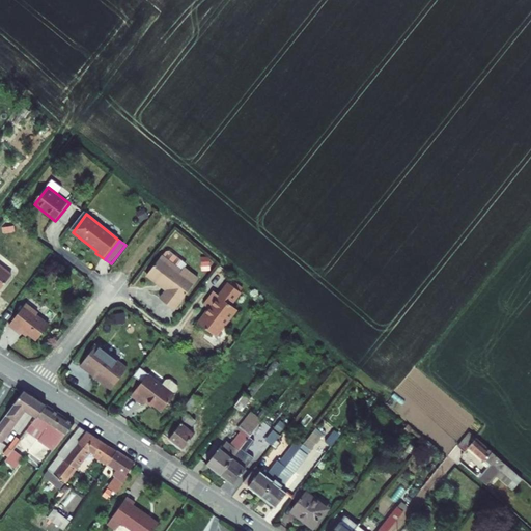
[(160,303),(173,312),(197,281),(184,271),(180,275),(175,272),(179,266),(179,262),(169,255),(166,255),(163,260),(162,259),(146,279),(158,288),(160,285),(168,291),(160,303)]
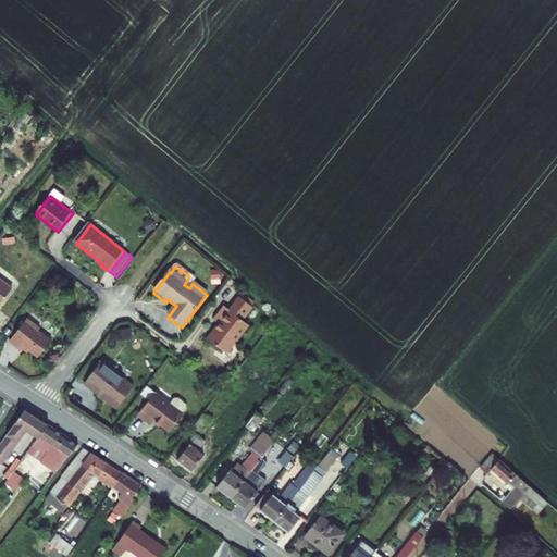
[(0,274),(0,304),(3,306),(17,287),(0,274)]
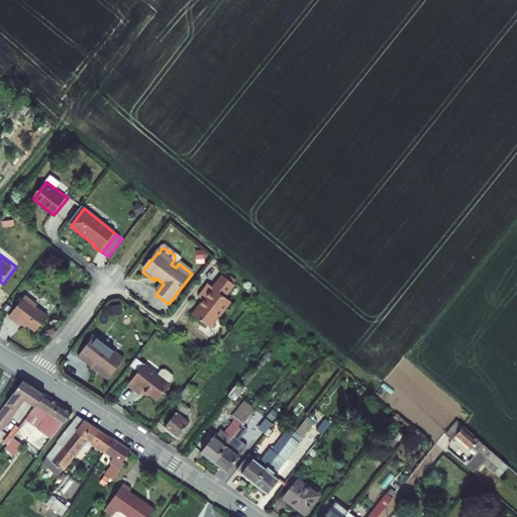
[(224,274),(213,289),(208,285),(198,298),(203,302),(192,317),(209,330),(229,302),(225,299),(236,284),(224,274)]
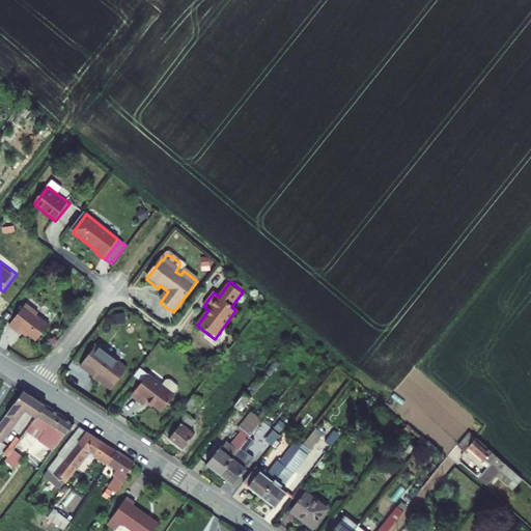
[(30,306),(12,328),(24,336),(26,333),(39,343),(52,327),(40,317),(43,315),(30,306)]
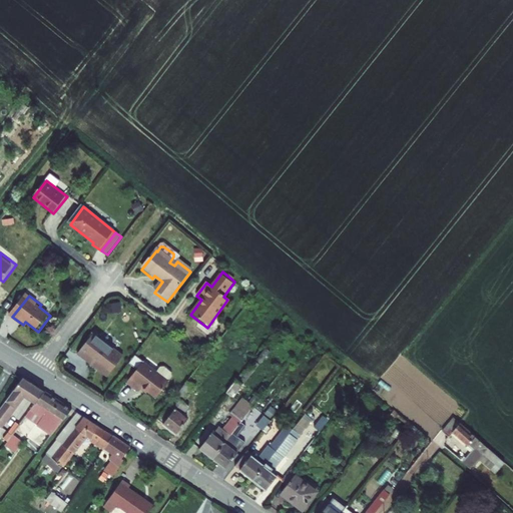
[(95,335),(79,355),(109,379),(125,358),(95,335)]
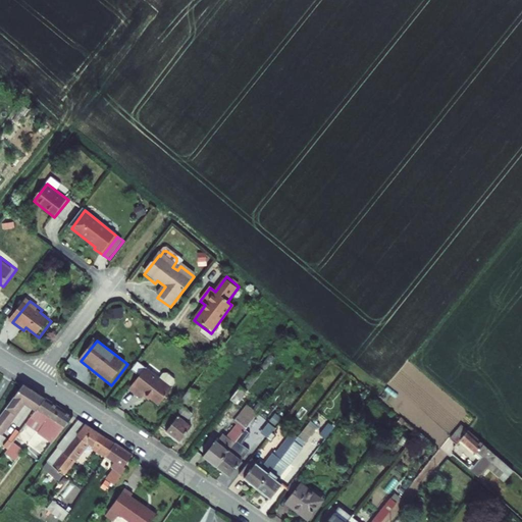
[(173,387),(148,367),(129,389),(141,399),(146,394),(159,405),(173,387)]
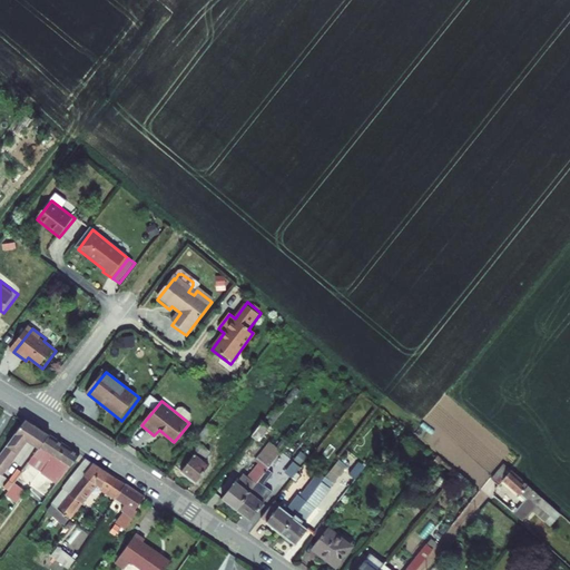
[(0,479),(3,475),(27,442),(39,450),(49,436),(25,420),(0,453),(0,479)]
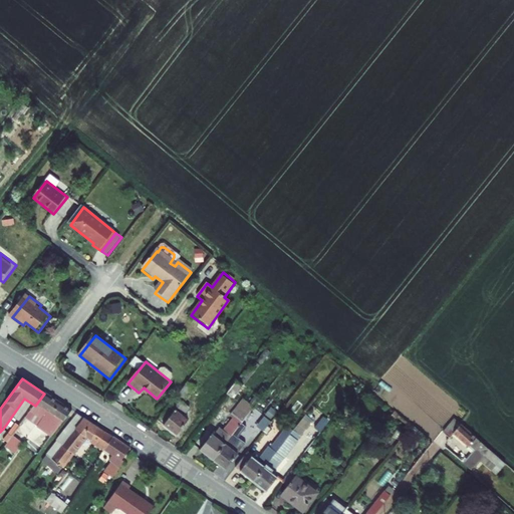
[(244,384),(237,379),(228,393),(234,398),(244,384)]
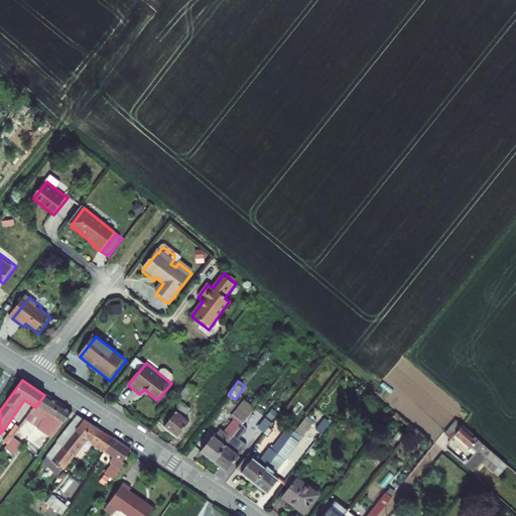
[(188,383),(158,423),(175,437),(188,421),(182,416),(190,405),(185,401),(196,388),(188,383)]
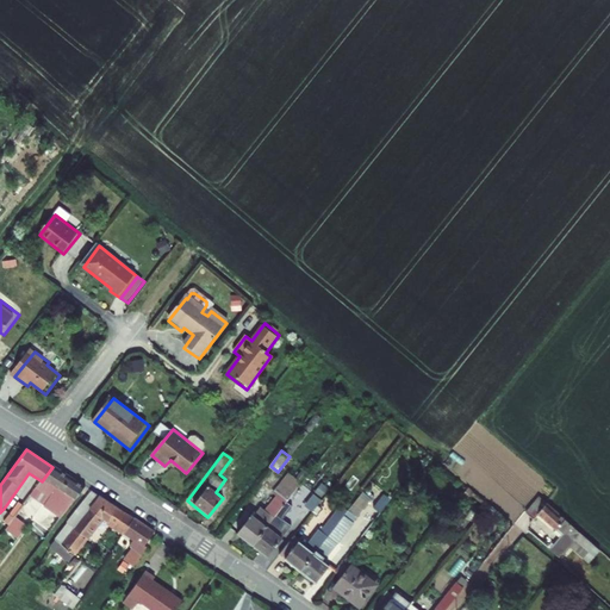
[(42,481),(31,497),(45,508),(62,486),(64,487),(72,479),(53,467),(42,481)]
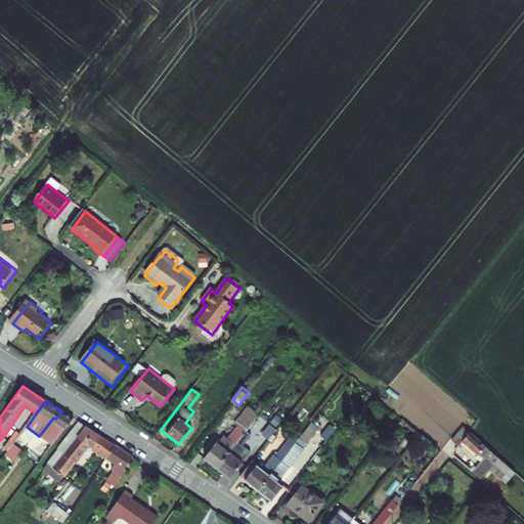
[(215,472),(245,432),(258,415),(246,405),(233,423),(236,425),(225,440),(222,438),(216,446),(214,445),(202,462),(215,472)]
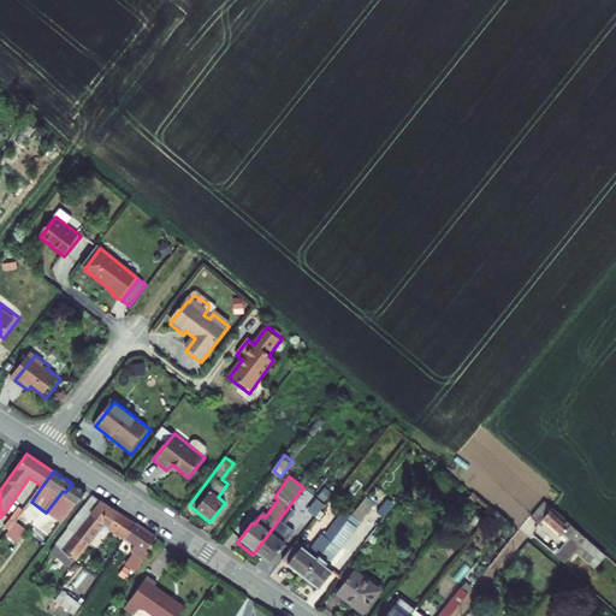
[(63,491),(46,513),(61,523),(86,492),(72,484),(65,492),(63,491)]
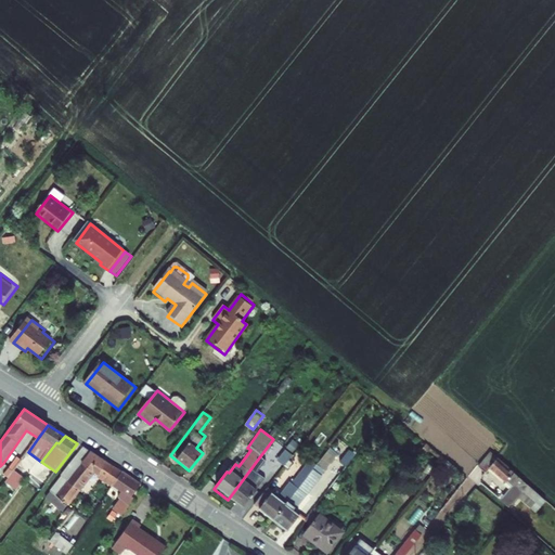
[(493,447),(483,459),(490,465),(492,463),(500,453),(493,447)]
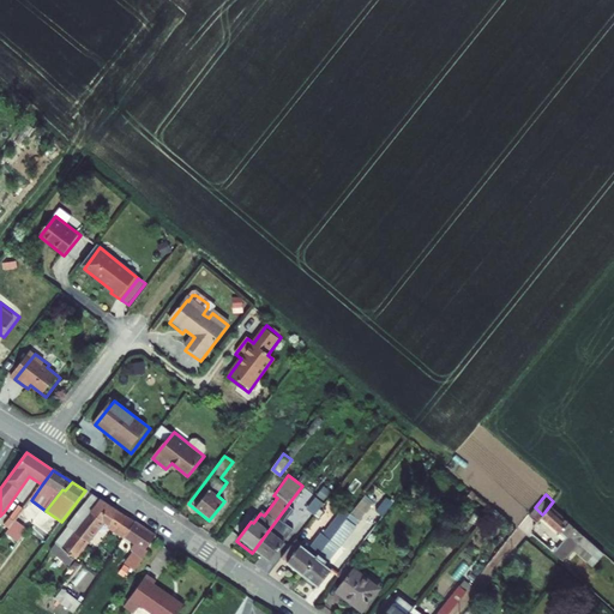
[(90,512),(100,500),(91,495),(82,506),(90,512)]
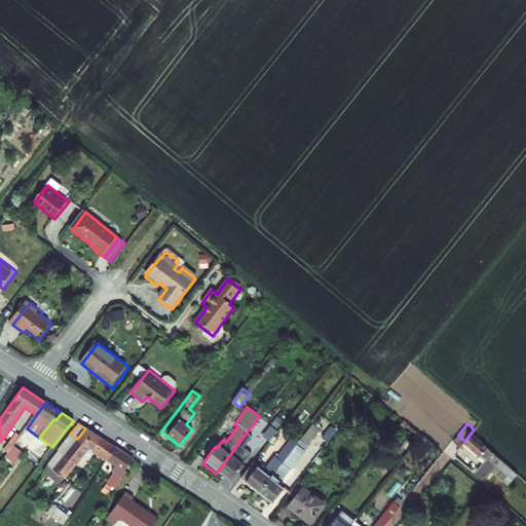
[(257,444),(263,449),(276,433),(270,427),(257,444)]
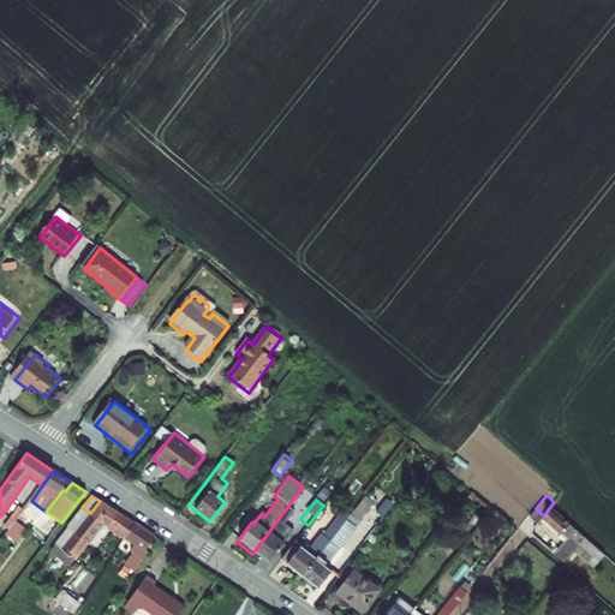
[(102,523),(107,525),(117,513),(100,501),(90,513),(102,523)]
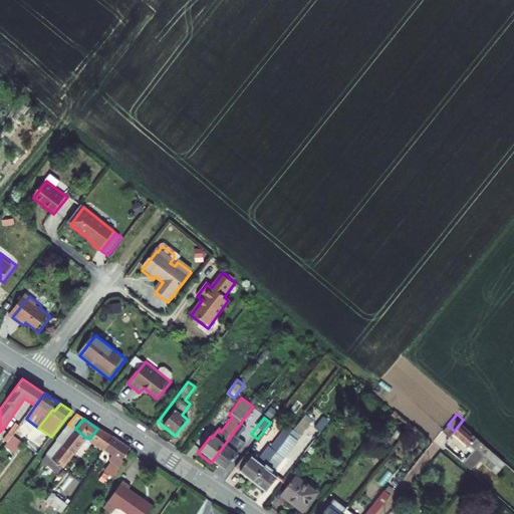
[(493,446),(463,420),(456,429),(478,449),(466,463),(473,469),(493,446)]
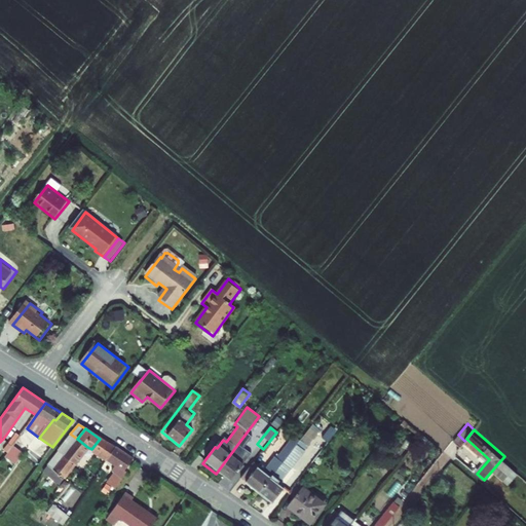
[(87,447),(77,439),(70,434),(58,451),(60,453),(75,464),(87,447)]
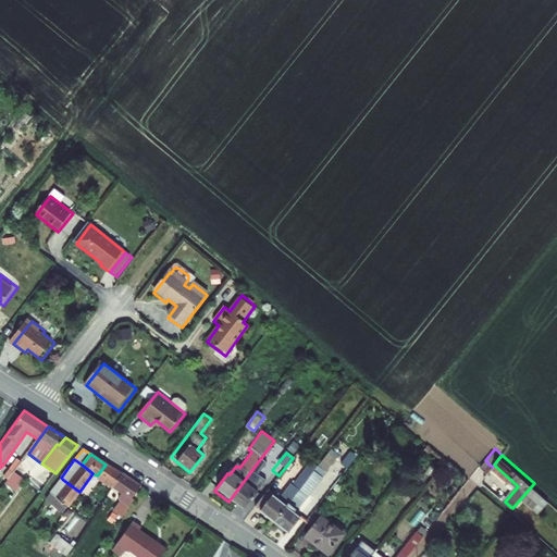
[(267,465),(260,459),(229,502),(243,511),(256,494),(251,491),(258,482),(255,480),(267,465)]
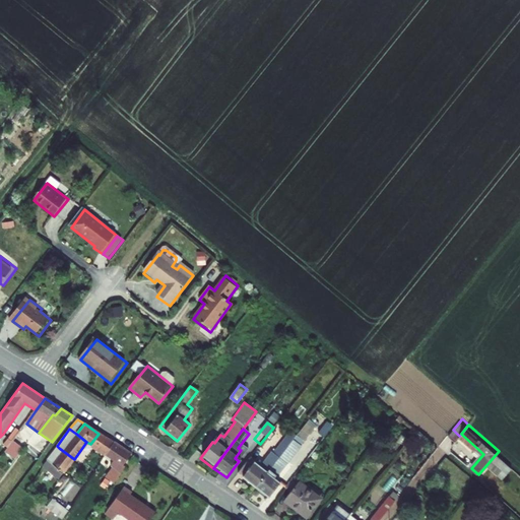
[(99,434),(90,444),(98,449),(106,439),(99,434)]
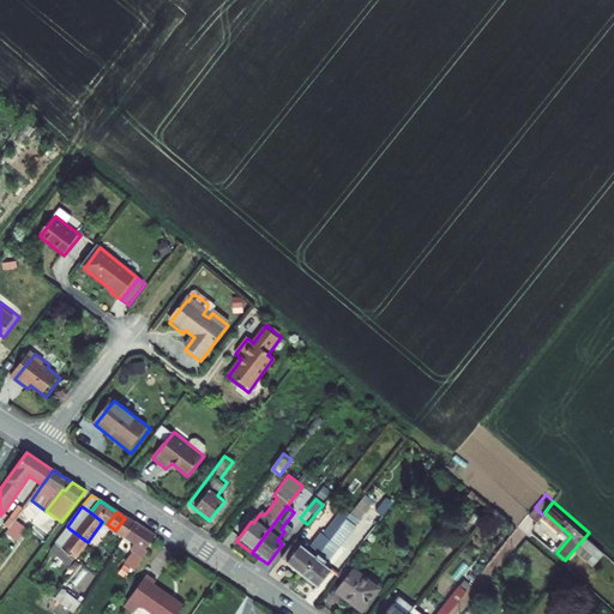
[(277,563),(299,579),(338,528),(347,518),(339,512),(319,539),(318,536),(304,554),(292,543),(277,563)]
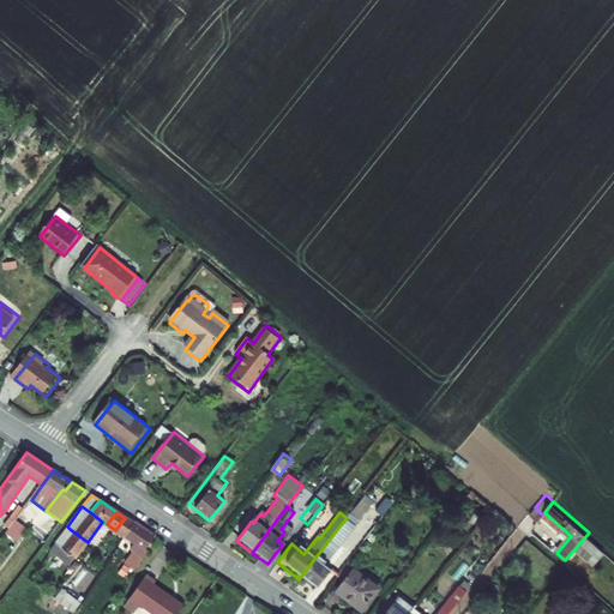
[(125,536),(134,524),(125,518),(115,530),(125,536)]
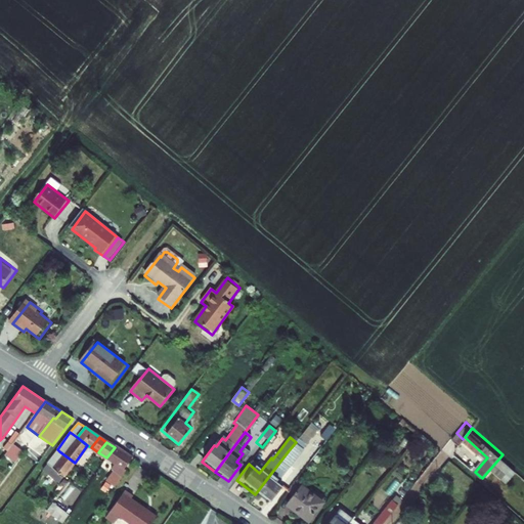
[(4,455),(17,465),(26,454),(13,444),(4,455)]
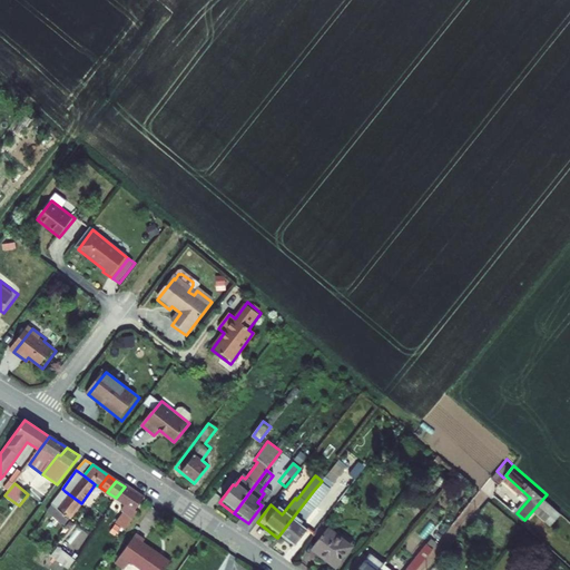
[(135,509),(143,499),(125,487),(116,498),(128,507),(115,524),(123,531),(137,511),(135,509)]
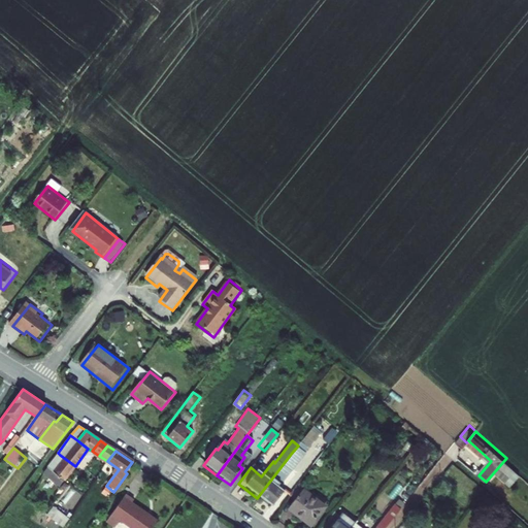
[(299,461),(291,454),(257,498),(269,507),(283,492),(281,491),(292,475),(289,473),(299,461)]
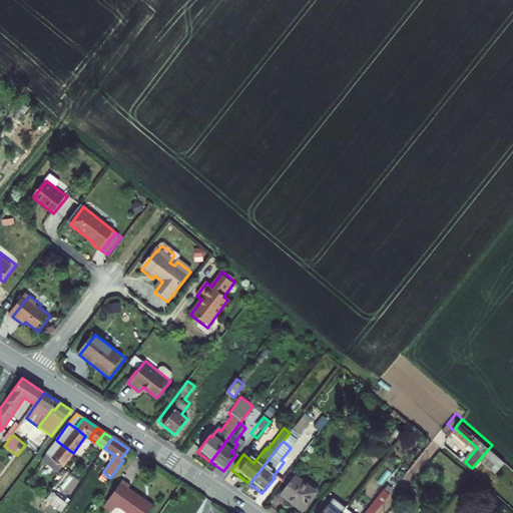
[(73,453),(58,442),(48,455),(63,466),(73,453)]
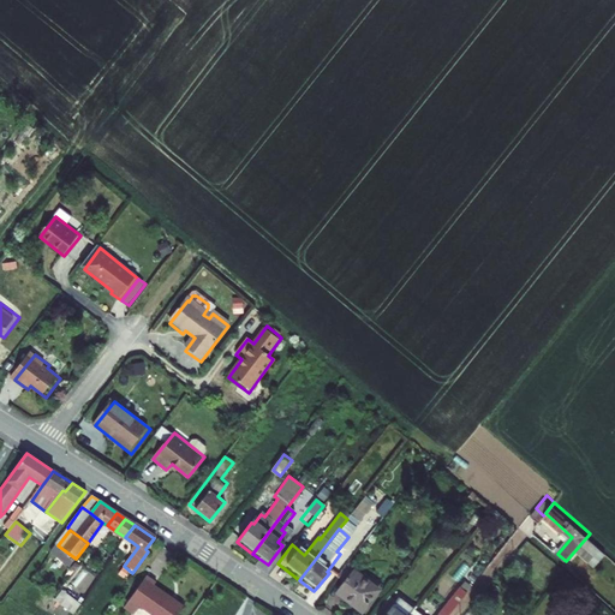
[(70,566),(76,559),(58,545),(55,543),(51,551),(70,566)]
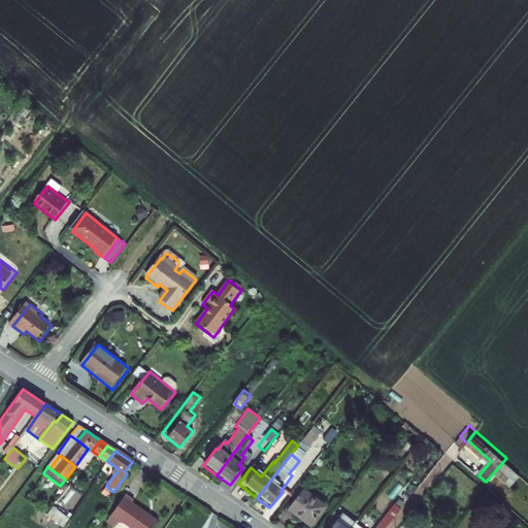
[(302,490),(296,485),(287,497),(293,501),(287,509),(300,520),(314,501),(301,491),(302,490)]
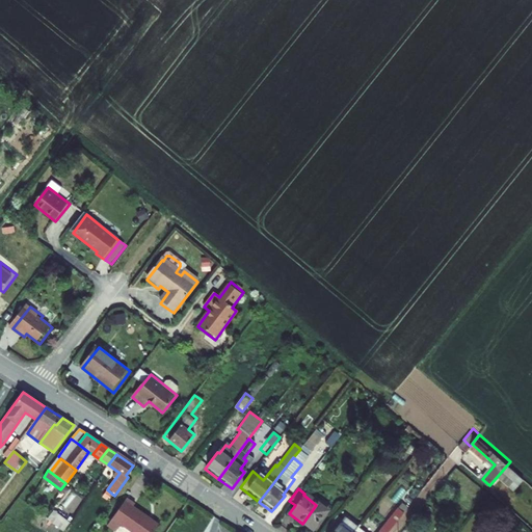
[(131,504),(123,499),(103,525),(111,531),(116,525),(126,531),(149,531),(155,524),(130,505),(131,504)]
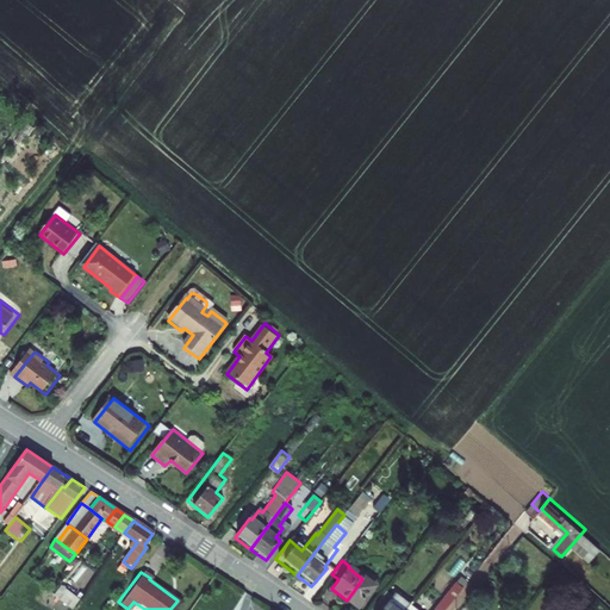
[(373,587),(362,579),(347,601),(356,608),(373,587)]
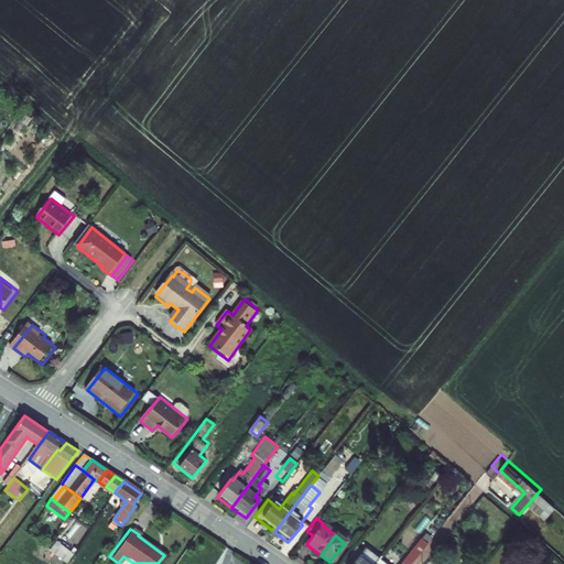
[(63,562),(71,552),(54,539),(46,549),(63,562)]
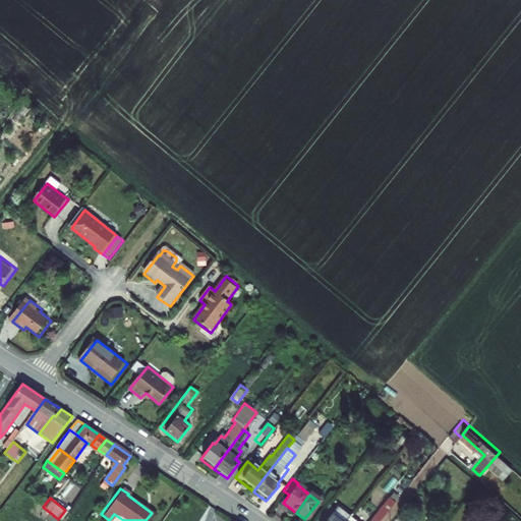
[(349,520),(347,520),(380,520),(395,504),(388,499),(368,520),(360,520),(352,515),(349,520)]
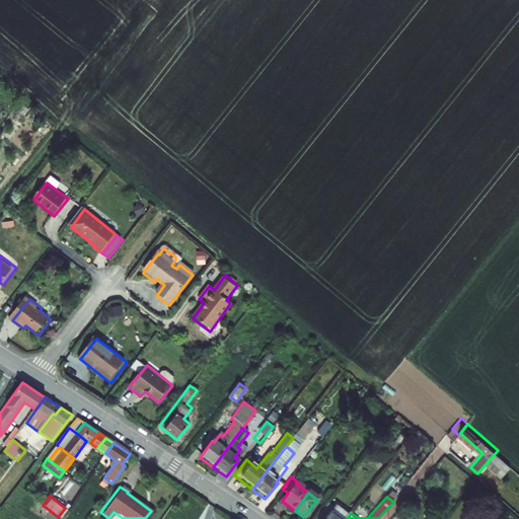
[(346,518),(348,518),(351,513),(338,502),(324,518),(346,518)]
